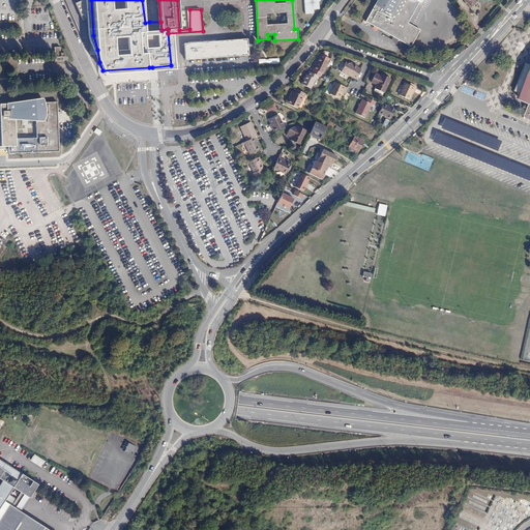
[(303,0),(305,16),(314,15),(314,10),(319,10),(319,2),(320,2),(320,0),(303,0)]
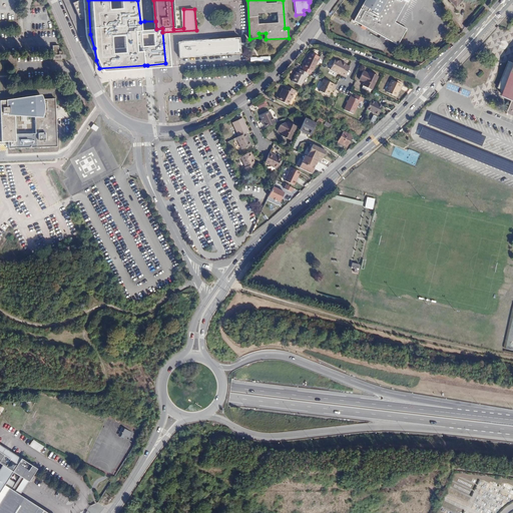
[(364,0),(353,20),(354,21),(393,42),(398,44),(406,27),(394,21),(389,29),(380,24),(385,14),(380,11),(385,0),(401,0),(405,2),(405,0),(364,0)]
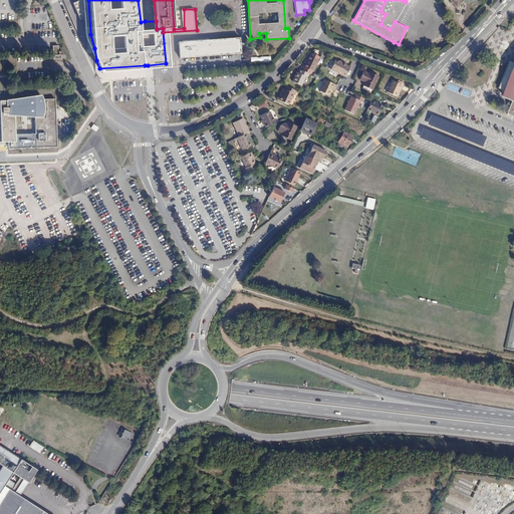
[(185,41),(180,41),(181,57),(242,54),(242,38),(211,39),(211,38),(184,40),(185,41)]
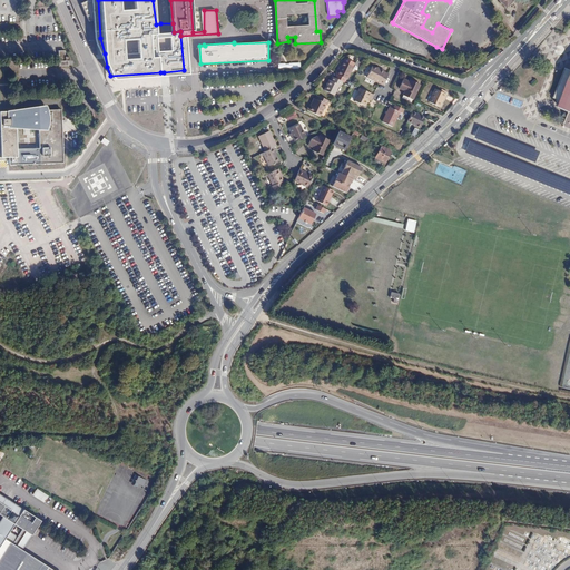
[(68,66),(67,61),(69,61),(68,57),(64,58),(64,51),(58,52),(58,67),(59,67),(67,66),(68,66)]
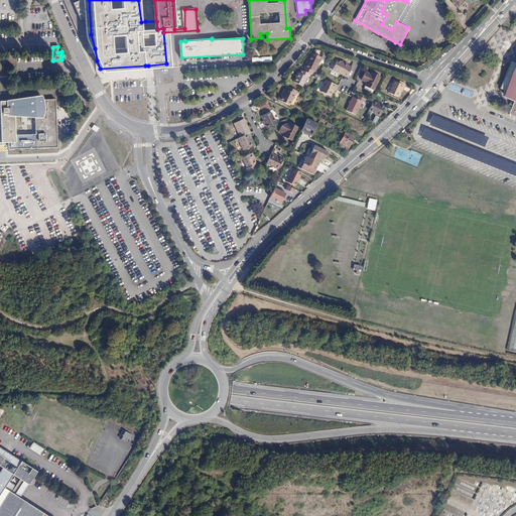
[(309,60),(305,68),(315,73),(320,61),(319,61),(321,57),(316,55),(314,57),(310,59),(310,60),(309,60)]
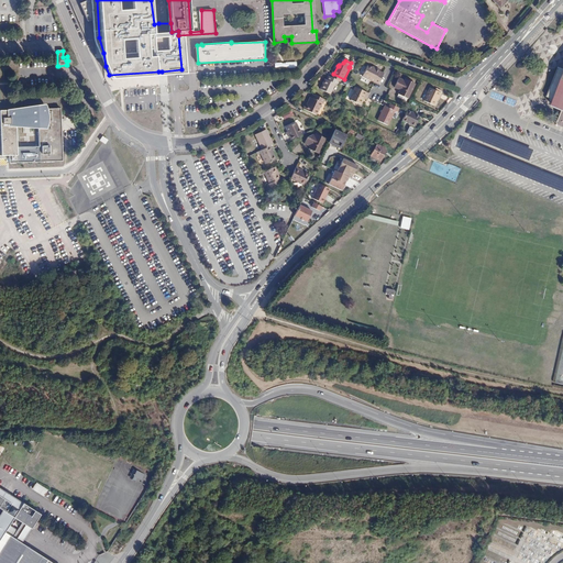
[(373,68),(368,66),(364,77),(379,85),(384,74),(381,72),(382,70),(374,67),(373,68)]
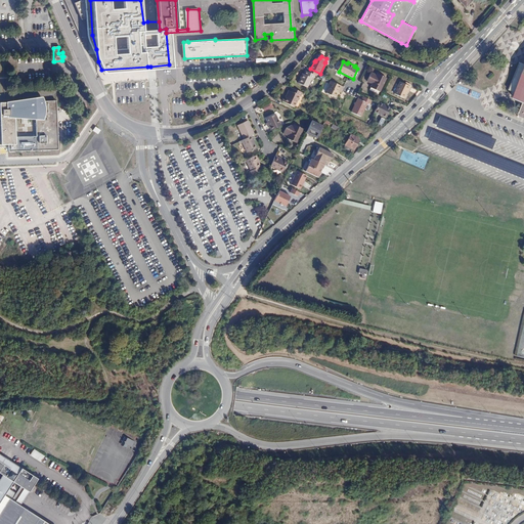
[(523,63),(513,90),(515,92),(514,94),(518,96),(518,97),(523,99),(523,108),(522,116),(523,116),(523,63)]
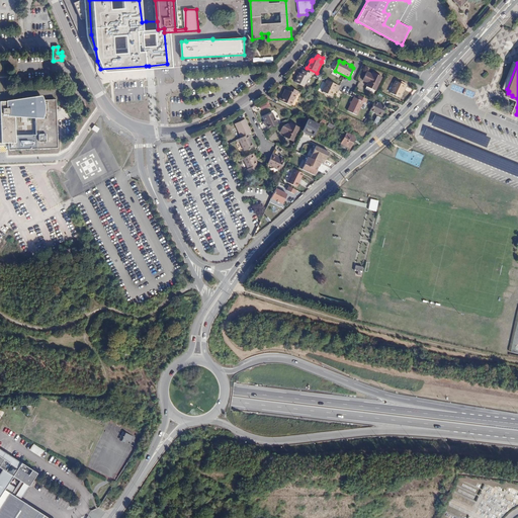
[(299,73),(295,83),(305,87),(309,78),(311,79),(312,75),(303,71),(300,74),(299,73)]
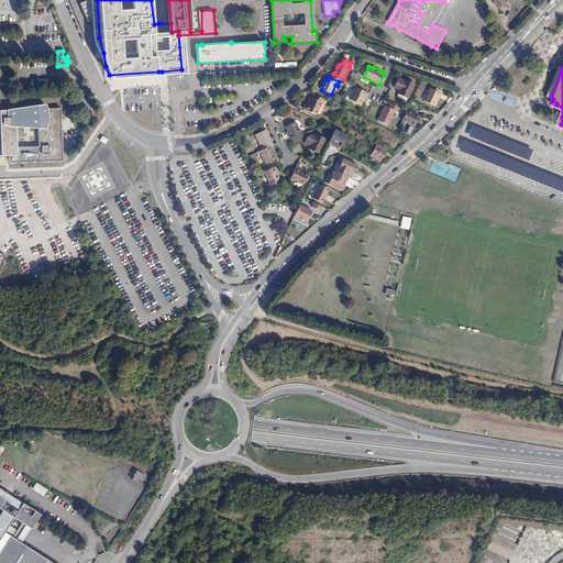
[(406,79),(399,77),(395,86),(401,89),(399,94),(409,98),(417,83),(406,77),(406,79)]
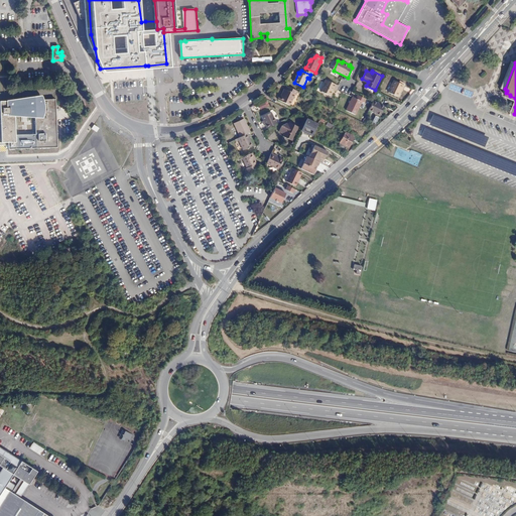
[(339,87),(328,81),(324,88),(325,89),(323,93),(332,98),(335,90),(338,91),(339,87)]
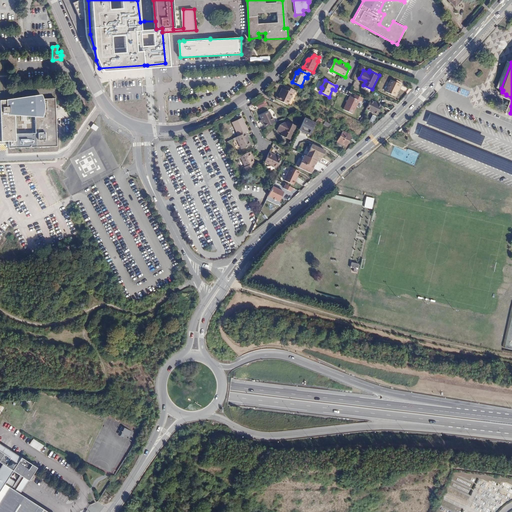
[(402,84),(392,80),(387,91),(395,95),(398,89),(400,90),(402,84)]
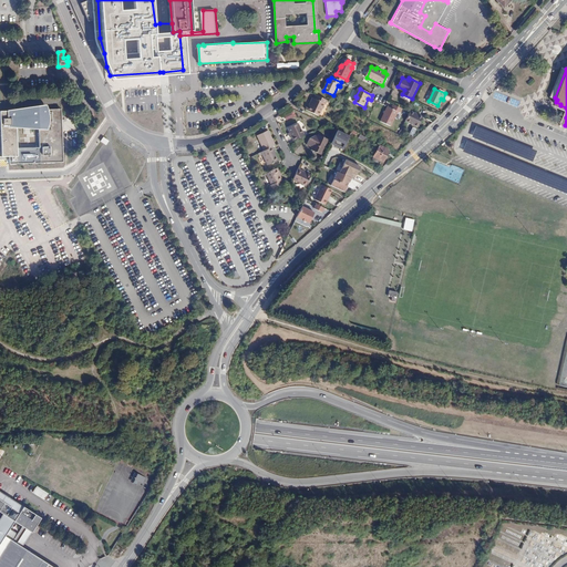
[(310,106),(309,106),(307,111),(319,117),(325,105),(326,106),(328,102),(317,96),(315,100),(313,99),(310,106)]
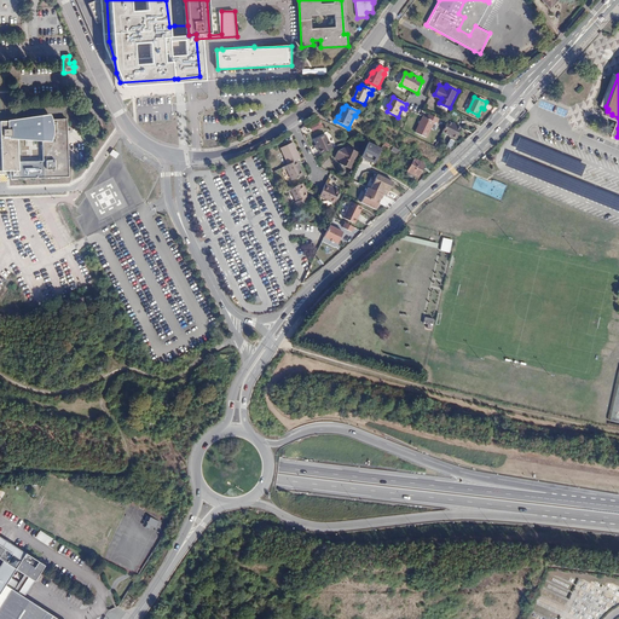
[(440,119),(429,114),(428,117),(424,116),(416,132),(427,138),(435,122),(438,123),(440,119)]
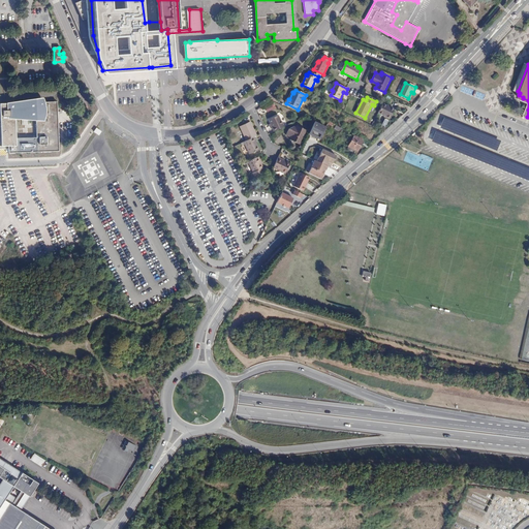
[(263,106),(267,113),(276,107),(273,101),(263,106)]
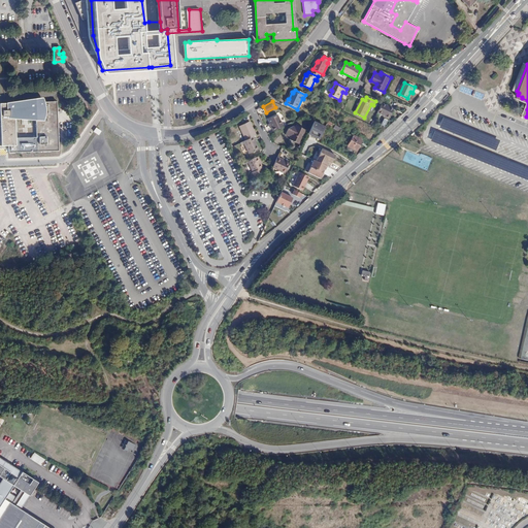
[(56,102),(0,103),(0,125),(1,146),(8,145),(8,153),(58,151),(56,102)]
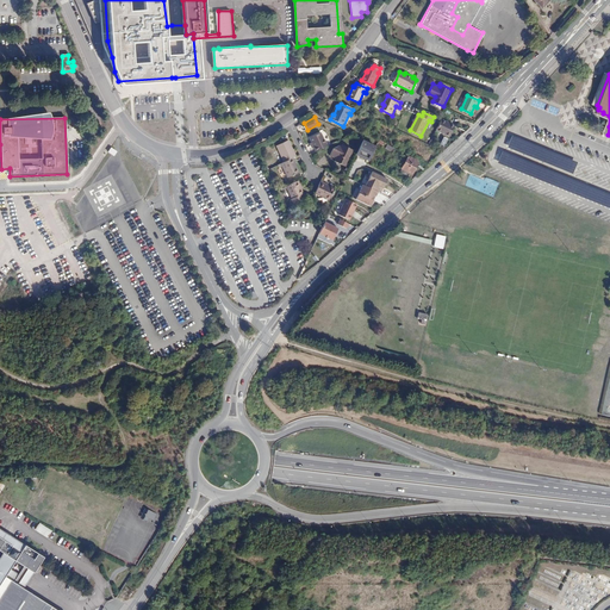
[(456,125),(442,119),(437,130),(450,137),(456,125)]
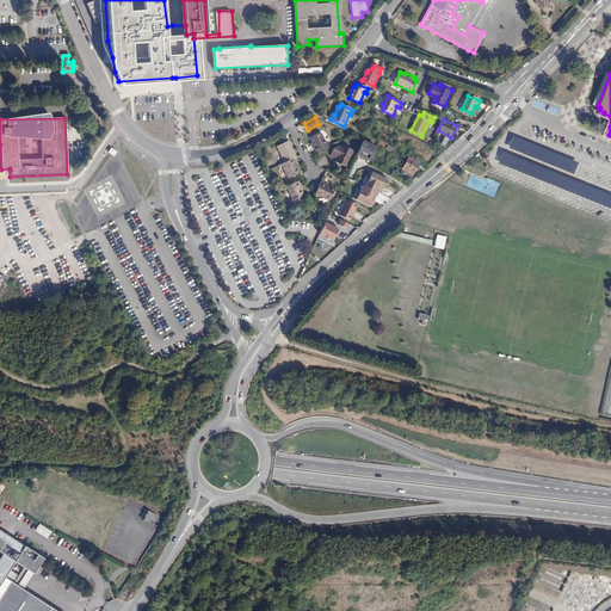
[(320,135),(309,140),(314,148),(313,148),(315,153),(327,148),(320,135)]
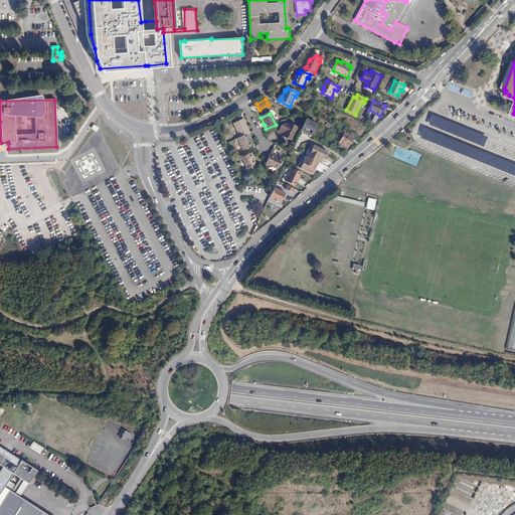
[(317,124),(306,119),(300,131),(311,136),(317,124)]
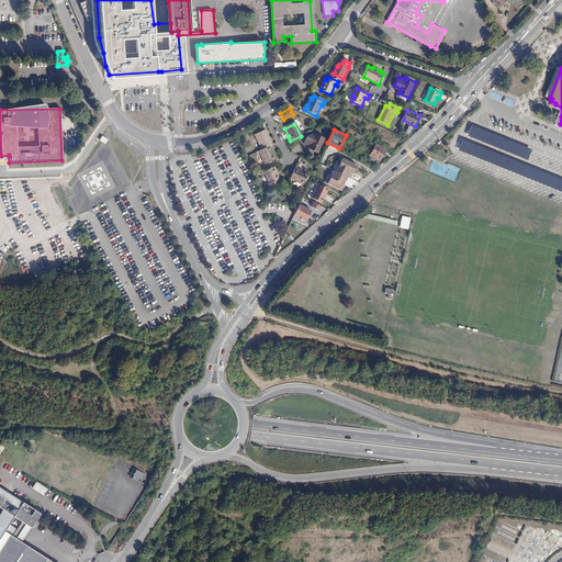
[(271,146),(266,135),(261,138),(256,141),(261,150),(269,147),(271,146)]
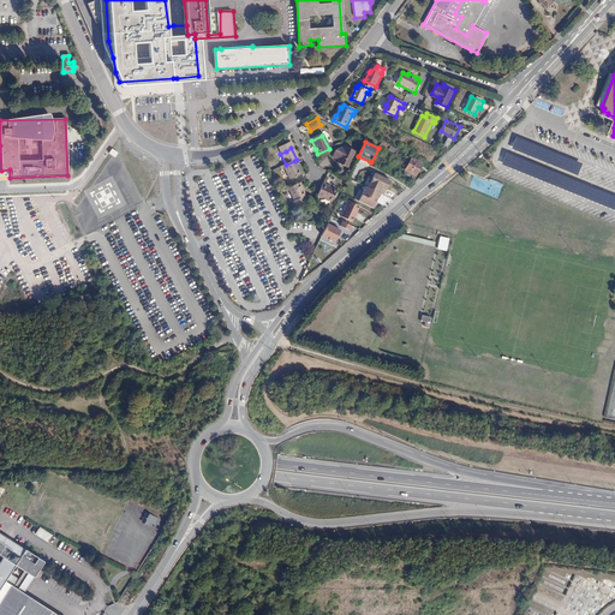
[(334,151),(332,157),(336,161),(335,163),(347,169),(354,153),(344,148),(342,149),(340,149),(334,151)]
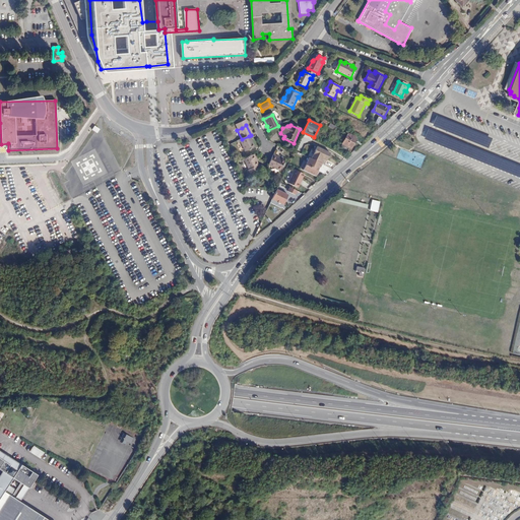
[(358,138),(348,134),(343,143),(351,147),(358,138)]
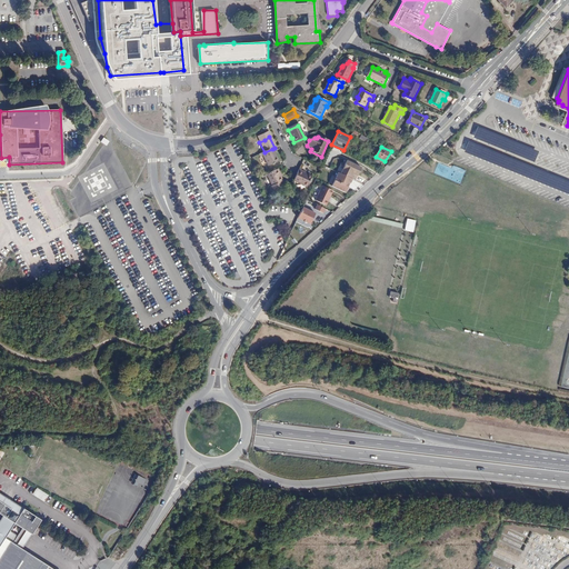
[(276,156),(272,149),(265,152),(261,155),(267,168),(277,162),(273,157),(276,156)]
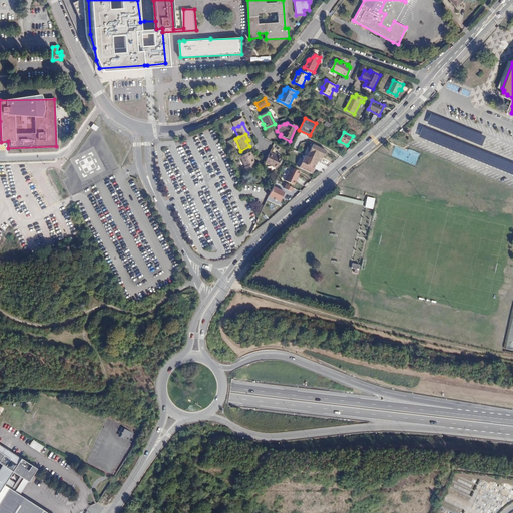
[(308,156),(318,161),(321,162),(326,151),(313,144),(308,156)]
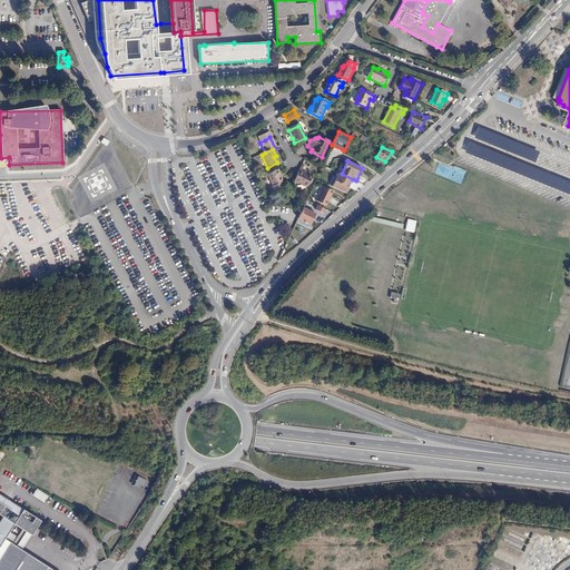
[(278,170),(268,176),(274,187),(272,187),(274,192),(284,187),(282,183),(284,183),(278,170)]
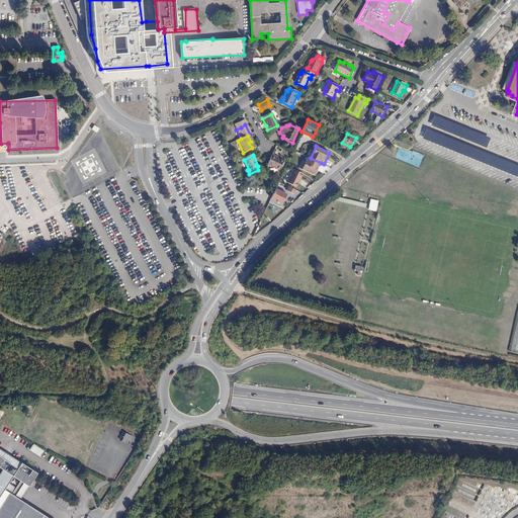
[(277,158),(272,156),(267,166),(279,172),(284,162),(276,159),(277,158)]
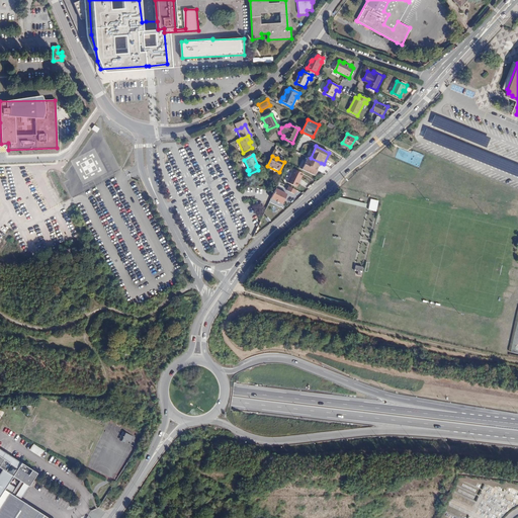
[(315,175),(321,163),(311,158),(308,157),(303,170),(315,175)]
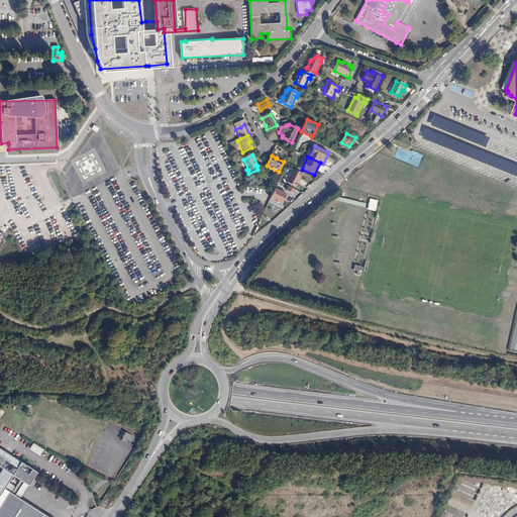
[(302,173),(293,169),(287,183),(297,187),(302,173)]
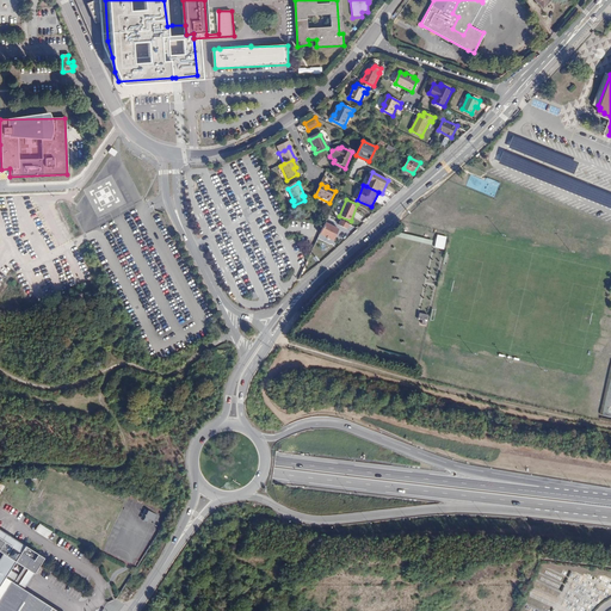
[(350,224),(340,220),(338,224),(347,229),(350,224)]
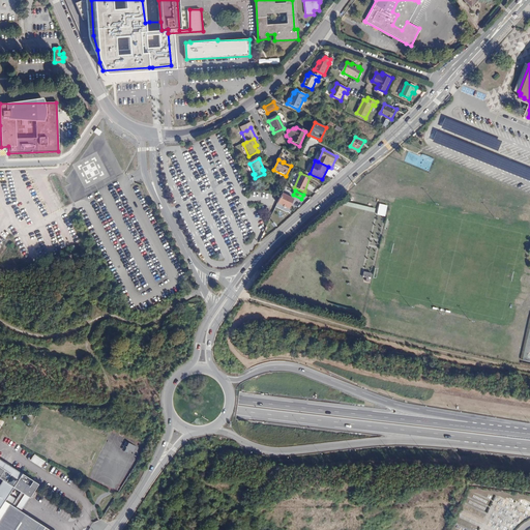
[(294,199),(283,194),(278,203),(290,208),(294,199)]
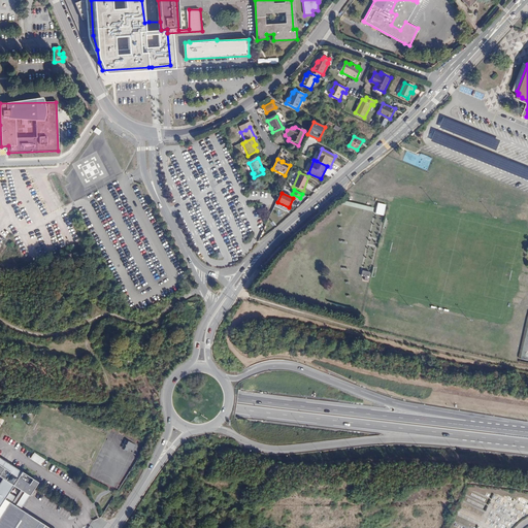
[(383,216),(386,204),(377,202),(374,213),(383,216)]
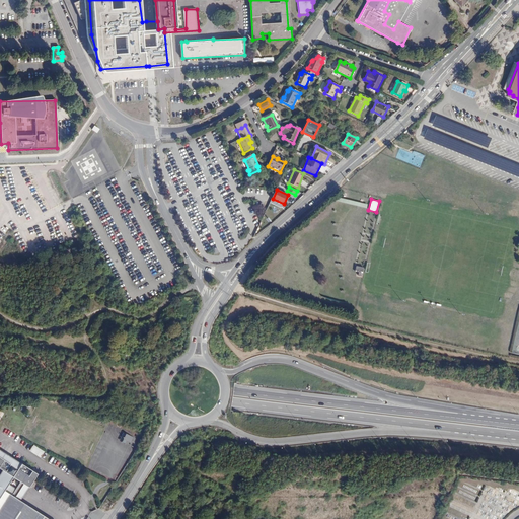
[(132,446),(134,437),(124,434),(122,443),(132,446)]
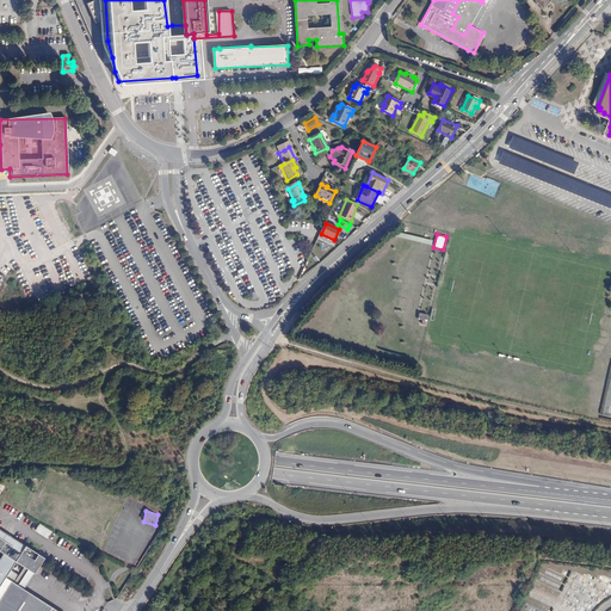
[(47,538),(50,532),(38,524),(34,530),(47,538)]
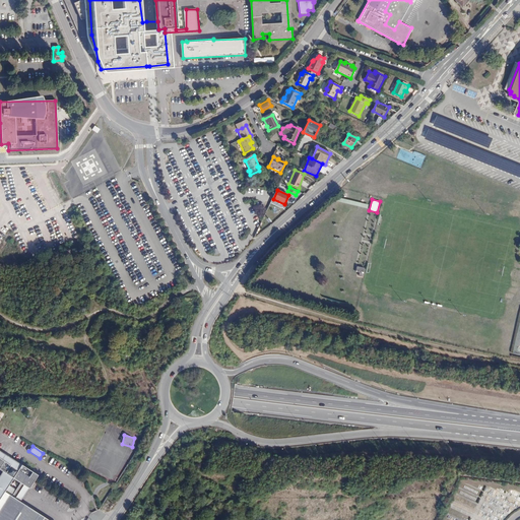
[(0,477),(0,519),(47,519),(23,505),(20,503),(35,481),(28,478),(33,472),(0,451),(0,469),(4,472),(0,477)]
